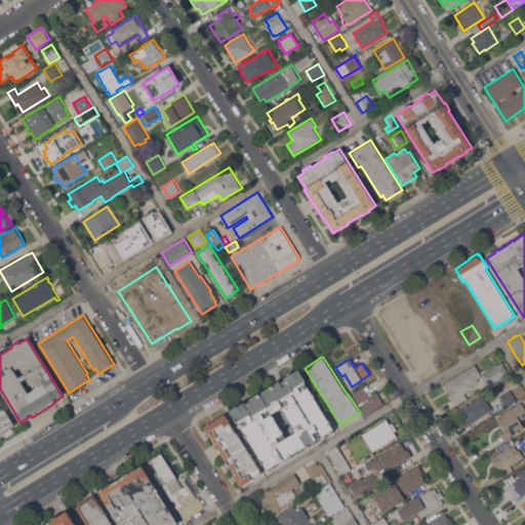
[(494,367),(493,366),(497,363),(498,364),(502,362),(509,372),(487,386),(481,375),(494,367)]
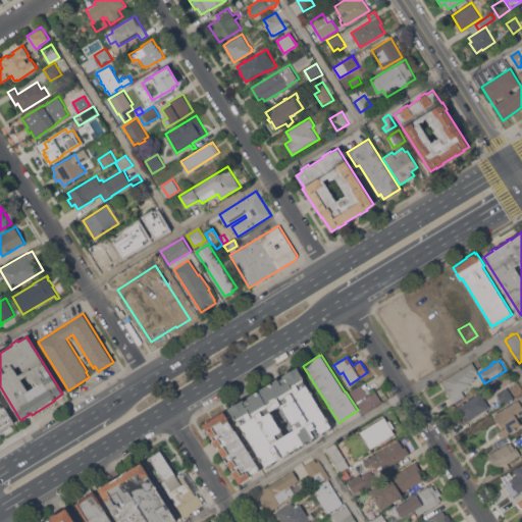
[(472,362),(477,370),(476,371),(478,373),(474,376),(475,378),(474,379),(474,380),(473,380),(471,381),(472,382),(471,383),(470,381),(470,382),(471,384),(462,390),(465,396),(454,403),(450,396),(448,397),(447,394),(448,394),(446,389),(445,389),(439,382),(444,380),(444,379),(472,362)]
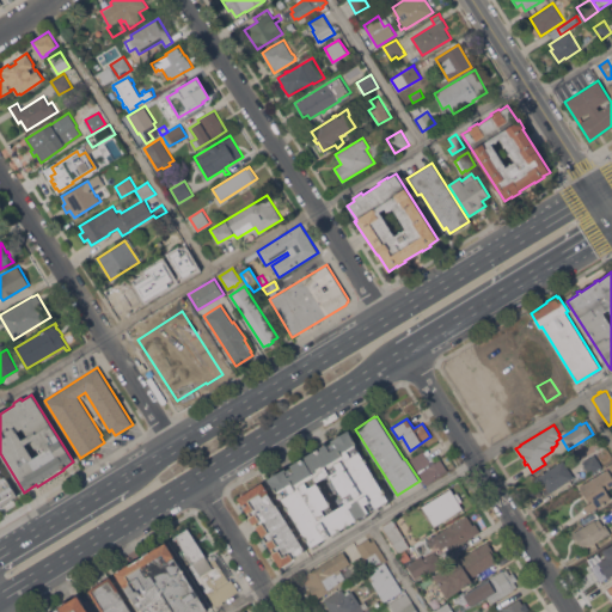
[(312,546),(311,546),(306,539),(305,540),(303,537),(304,536),(288,509),(287,510),(285,507),(286,506),(277,491),(275,493),(267,478),(285,467),(286,470),(292,466),(291,465),(325,444),(326,445),(332,442),(331,440),(348,429),(356,444),(355,445),(363,459),(365,458),(367,461),(366,463),(381,489),(383,488),(385,491),(384,493),(389,500),(387,501),(389,503),(379,509),(378,507),(367,513),(369,515),(361,520),(360,519),(355,521),(355,520),(354,521),(355,524),(348,527),(347,526),(340,530),(341,532),(334,537),(332,534),(319,543),(320,544),(314,549),(312,546)]
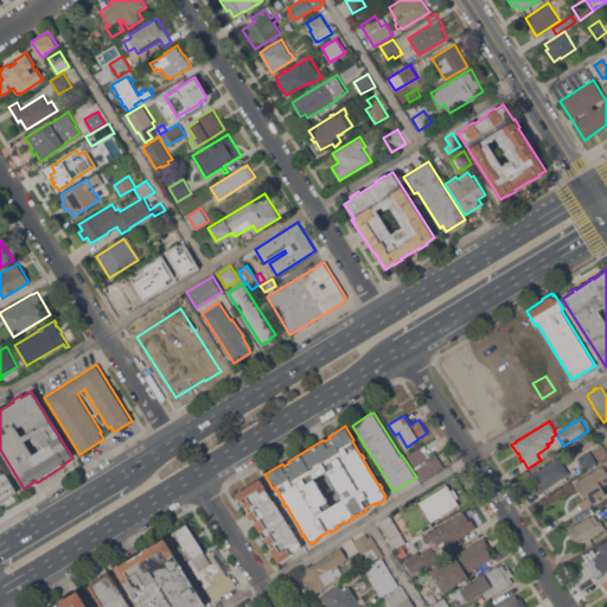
[(422,480),(415,468),(416,468),(415,467),(414,467),(407,455),(409,453),(408,451),(414,446),(415,449),(420,446),(427,459),(421,462),(421,465),(436,454),(438,455),(440,454),(446,464),(443,465),(445,466),(422,480)]
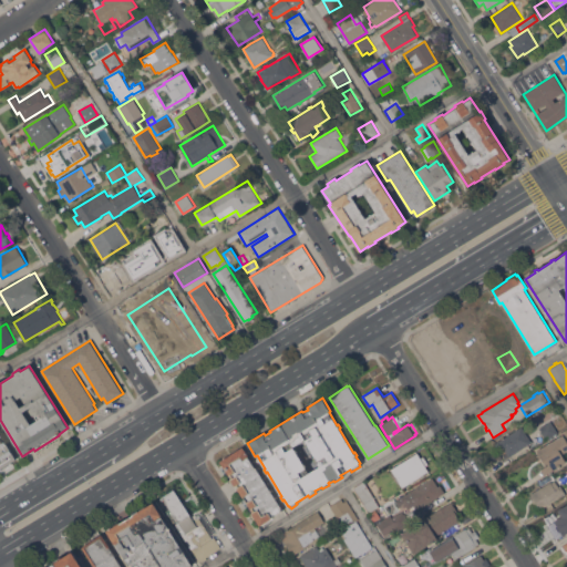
[(558,432),(557,432),(558,434),(550,440),(549,437),(547,439),(539,428),(552,421),(558,432)]
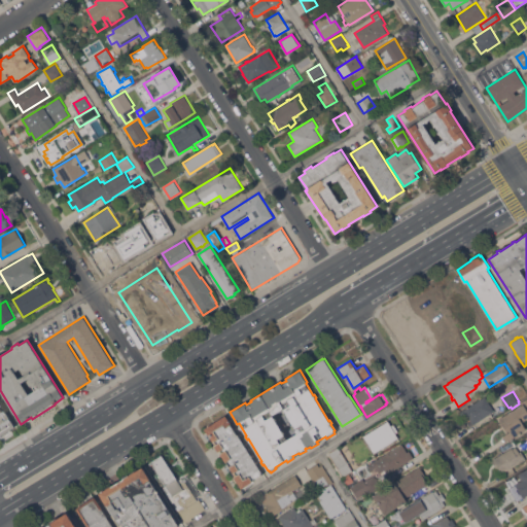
[(470,425),(467,421),(466,422),(460,412),(485,395),(494,411),(470,425)]
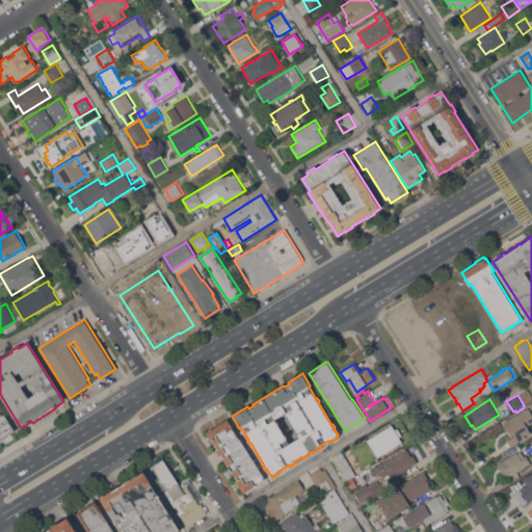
[(531,422),(527,426),(531,433),(517,442),(520,444),(516,446),(514,444),(511,446),(507,441),(514,435),(513,434),(511,435),(506,427),(504,425),(505,425),(504,422),(527,408),(526,407),(526,406),(531,402),(531,422)]
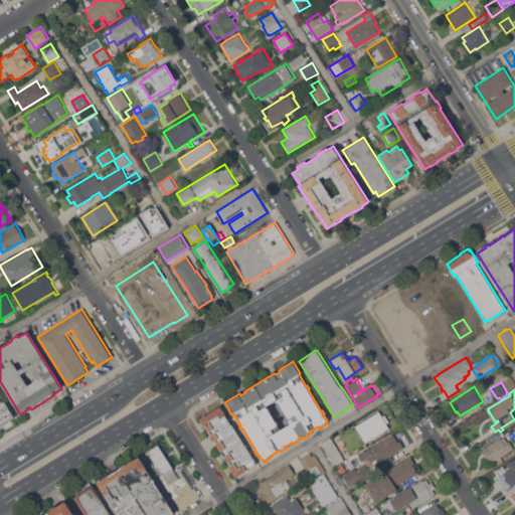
[(0,395),(3,400),(13,416),(9,418),(10,420),(3,425),(2,423),(0,424),(0,395)]
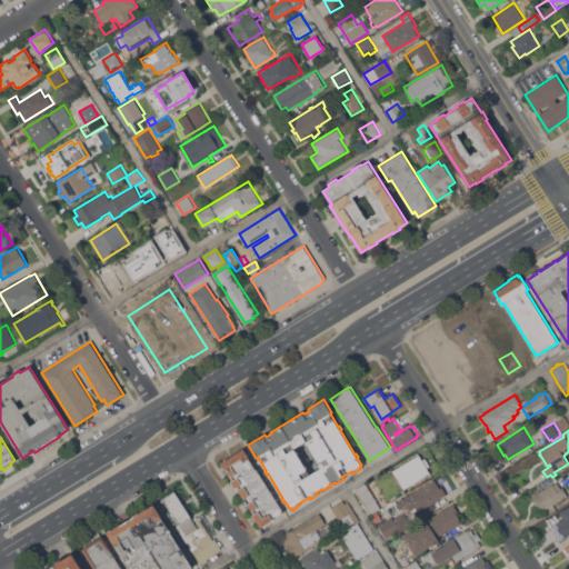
[(252,513),(255,512),(253,510),(251,511),(238,489),(239,488),(238,487),(236,488),(231,480),(232,479),(231,477),(230,478),(220,462),(245,448),(270,490),(271,489),(286,511),(260,527),(252,513)]
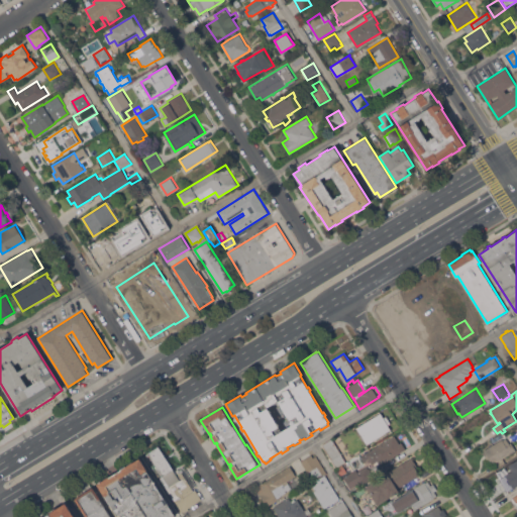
[(381,412),(384,417),(386,415),(391,423),(389,424),(392,428),(391,428),(391,429),(367,444),(355,427),(381,412)]
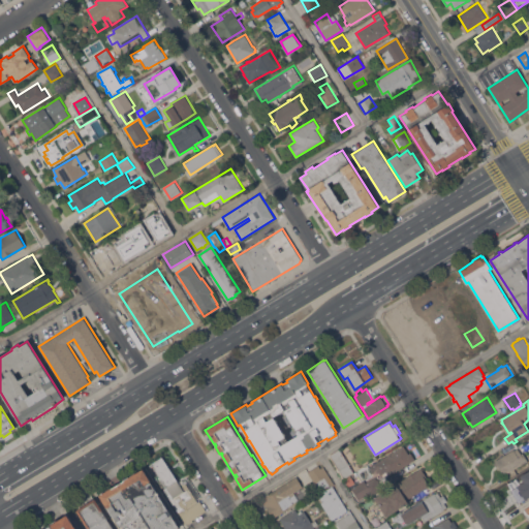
[(404,445),(406,449),(407,448),(408,450),(407,452),(408,454),(410,452),(415,460),(389,475),(386,471),(381,474),(377,469),(372,472),(369,467),(404,445)]
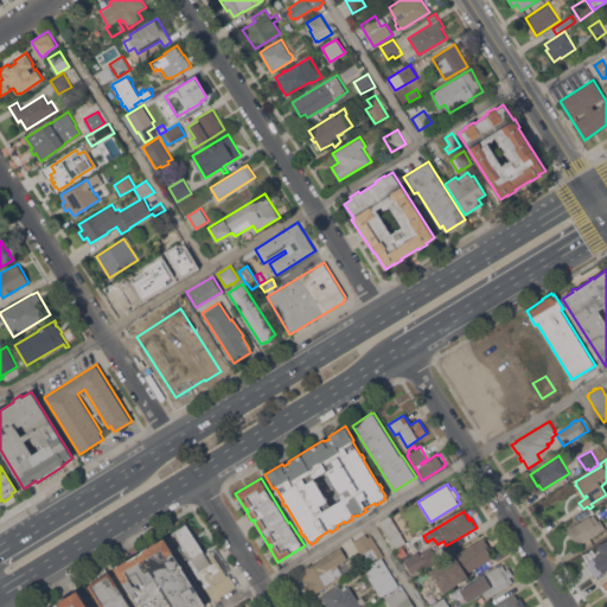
[(579,545),(574,538),(572,540),(567,531),(569,530),(568,528),(589,515),(590,516),(594,513),(598,521),(600,519),(606,529),(579,545)]
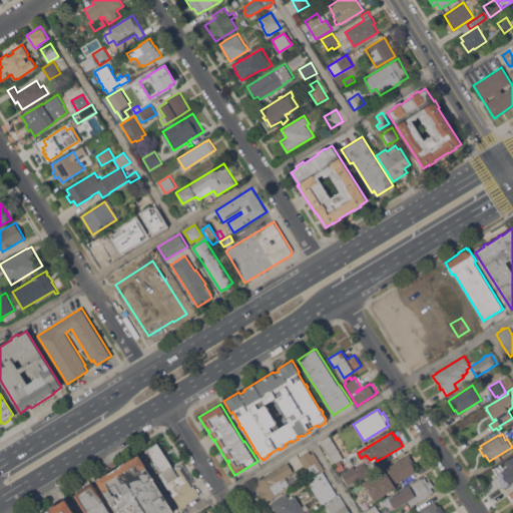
[(321,441),(330,435),(344,458),(334,464),(321,441)]
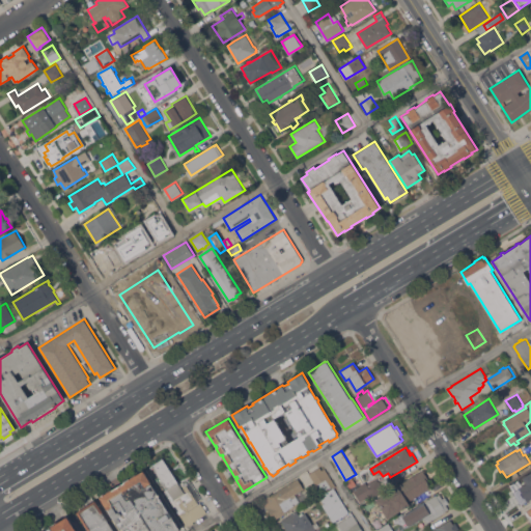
[(165,491),(164,488),(162,490),(152,474),(156,472),(151,465),(163,457),(179,483),(184,481),(186,484),(190,482),(200,499),(197,501),(199,504),(201,502),(207,512),(193,522),(194,523),(188,527),(165,491)]
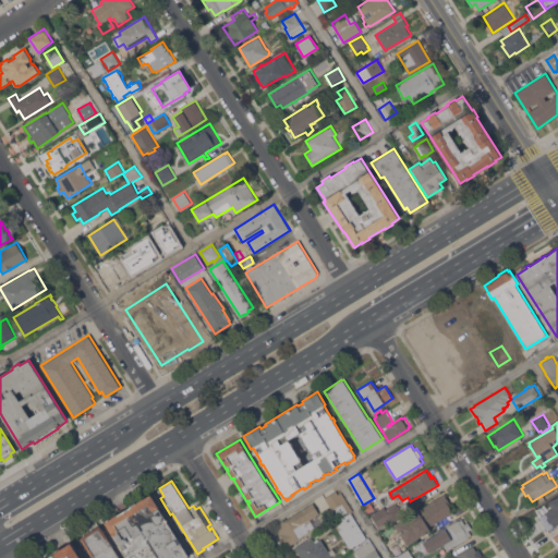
[(336,490),(338,494),(341,492),(353,510),(349,513),(348,511),(340,517),(335,508),(332,509),(325,498),(336,490)]
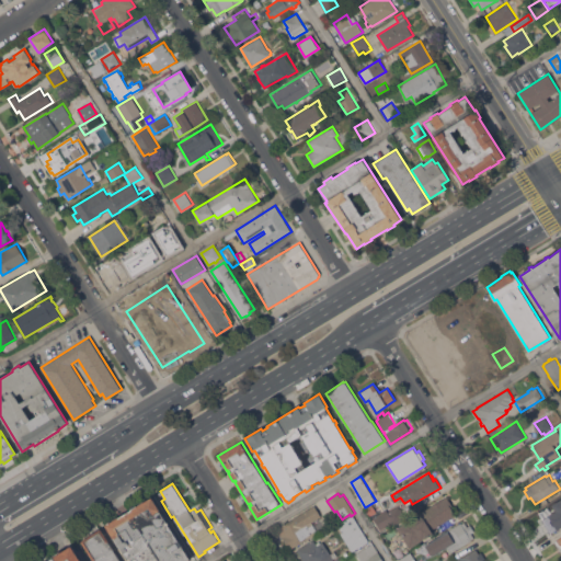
[(128,560),(114,537),(114,538),(106,525),(151,496),(160,510),(159,511),(190,559),(186,560),(128,560)]
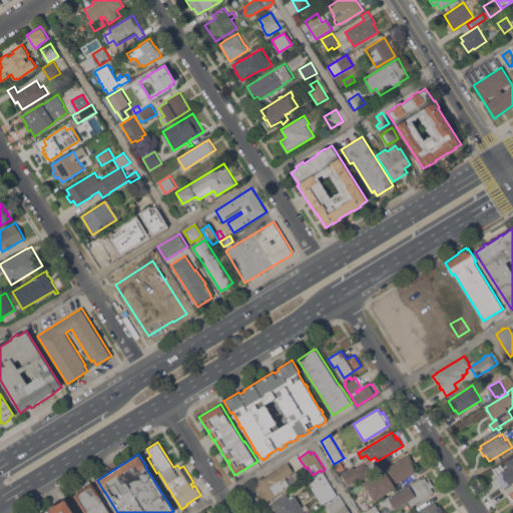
[(408,454),(415,464),(413,465),(417,470),(395,484),(396,486),(386,493),(387,493),(375,501),(374,500),(368,503),(361,492),(367,488),(363,482),(408,454)]
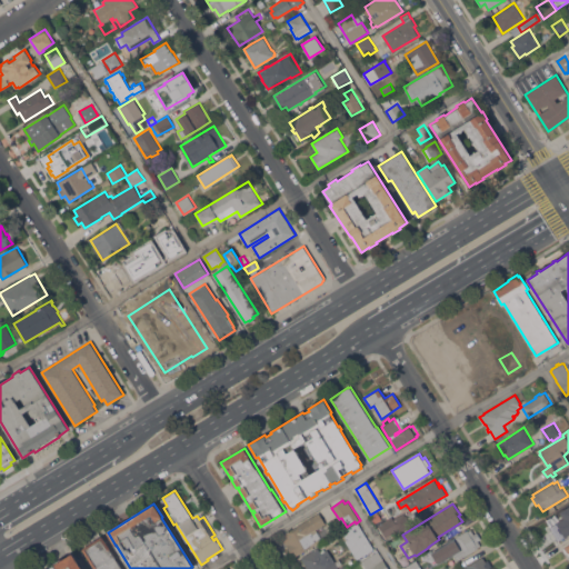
[(568,530),(555,540),(549,531),(551,530),(545,520),(547,519),(547,518),(557,511),(558,515),(567,510),(566,508),(568,505),(568,530)]
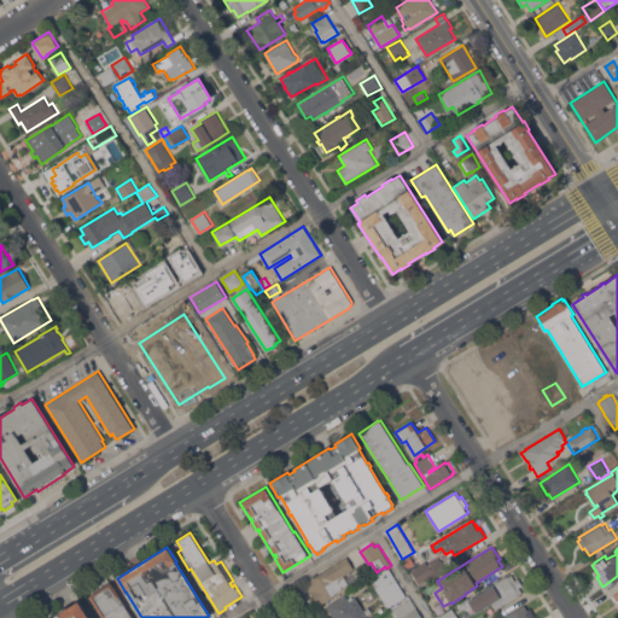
[(347,557),(354,569),(350,570),(350,571),(347,573),(345,573),(343,575),(350,586),(322,602),(324,604),(319,605),(307,584),(309,582),(308,579),(347,557)]
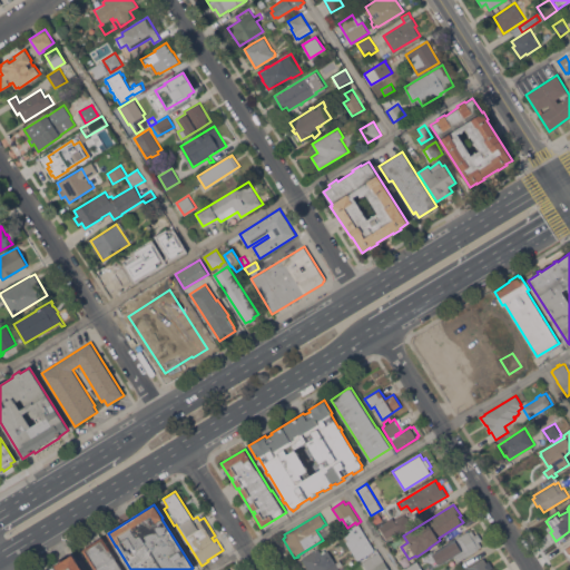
[(393,517),(394,520),(404,513),(406,517),(408,516),(410,519),(409,520),(412,526),(400,533),(399,531),(386,539),(379,526),(393,517)]
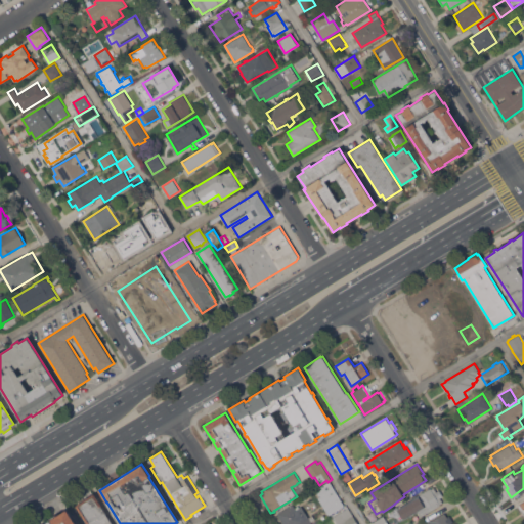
[(329,515),(318,497),(319,496),(316,490),(331,482),(344,505),(329,515)]
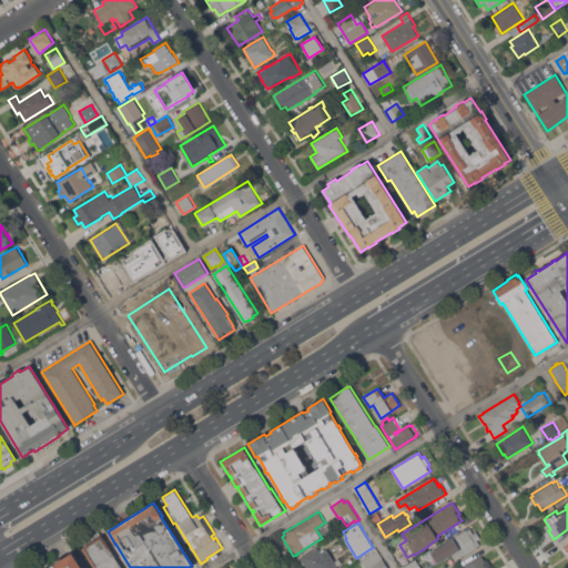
[(456,559),(453,553),(433,565),(429,560),(434,558),(430,551),(453,538),(453,537),(466,529),(467,529),(470,528),(473,533),(476,530),(480,538),(477,539),(480,545),(477,546),(477,547),(456,559)]
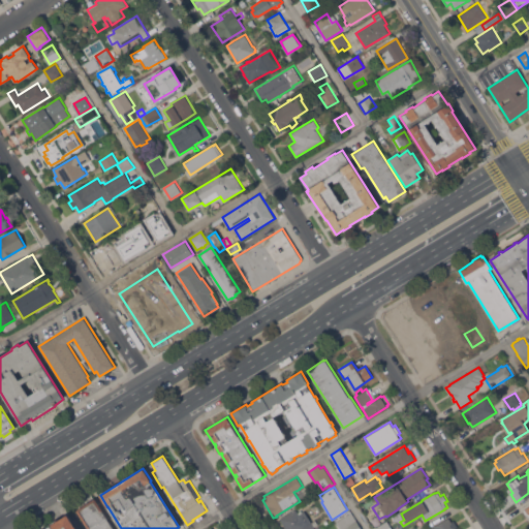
[(87,528),(88,528),(76,509),(95,498),(102,509),(102,510),(114,528),(87,528)]
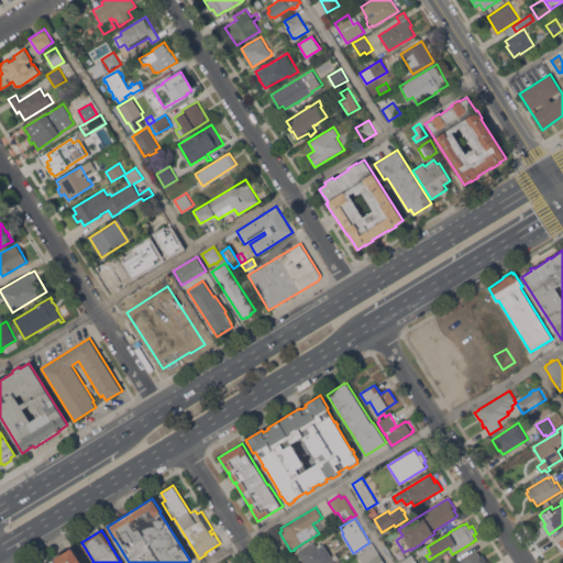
[(305,562),(298,552),(315,542),(317,545),(320,542),(322,544),(324,543),(335,562),(333,562),(305,562)]
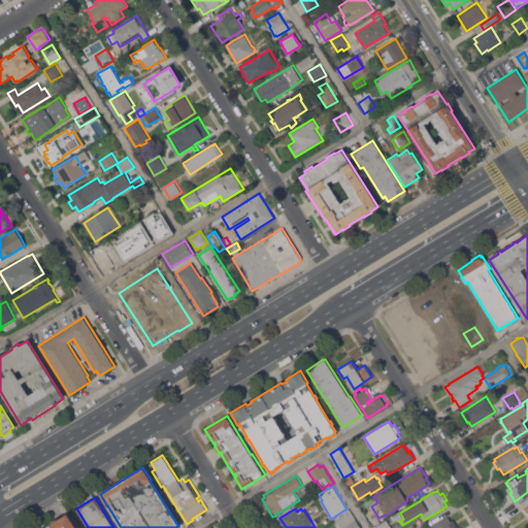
[(351,510),(356,519),(355,519),(361,527),(339,527),(335,521),(351,510)]
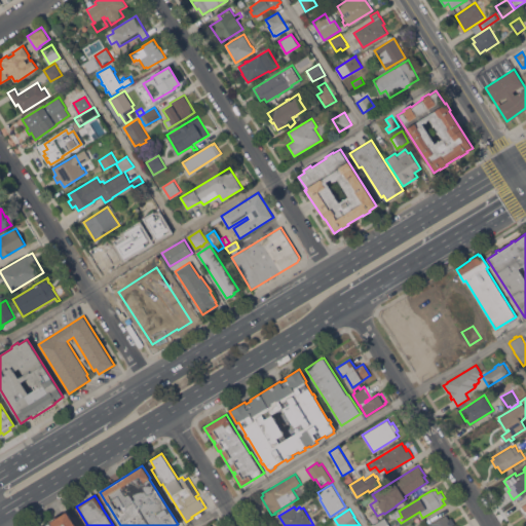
[(43,525),(50,522),(49,521),(57,517),(58,518),(67,512),(75,525),(43,525)]
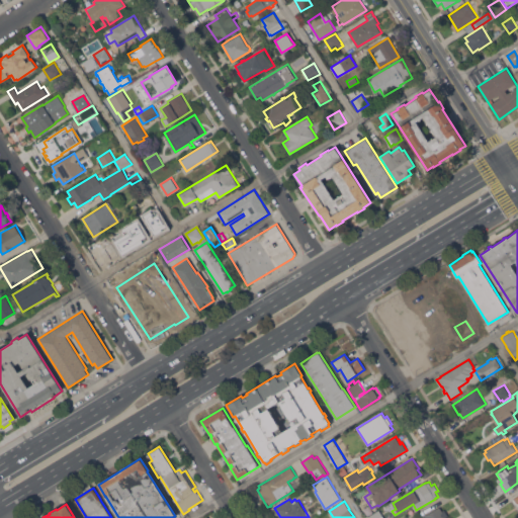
[(368,516),(365,511),(370,507),(374,513),(368,516)]
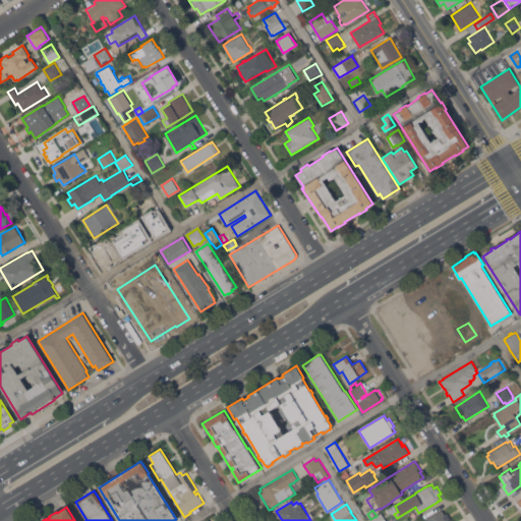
[(423,520),(442,510),(445,514),(447,512),(451,519),(449,520),(423,520)]
